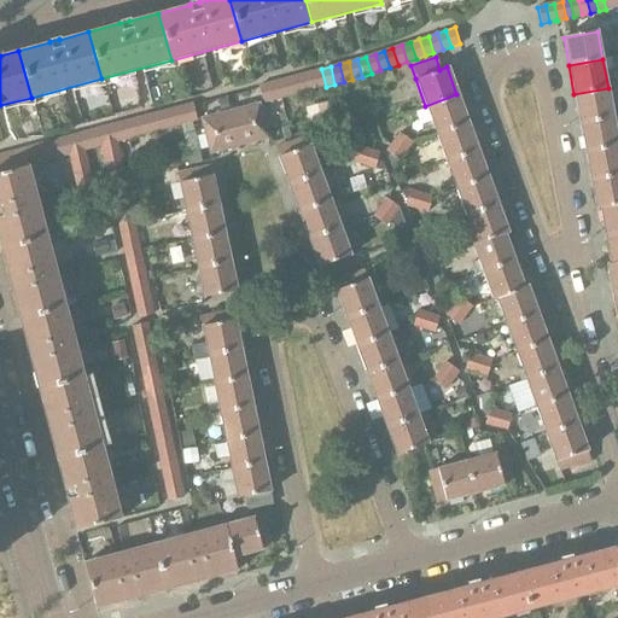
[(313,71),(316,89),(326,87),(321,69),(313,71)]
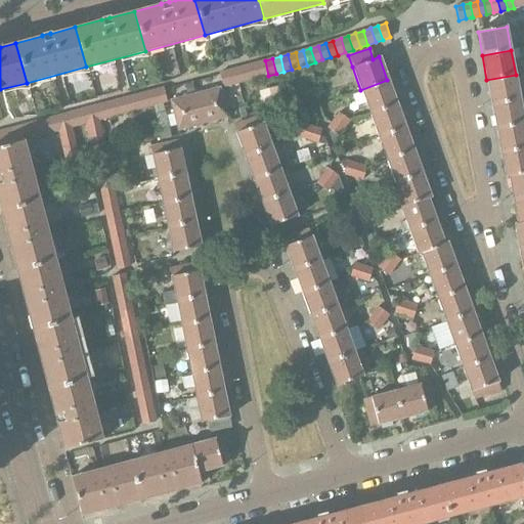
[(257,62),(261,78),(268,76),(265,60),(257,62)]
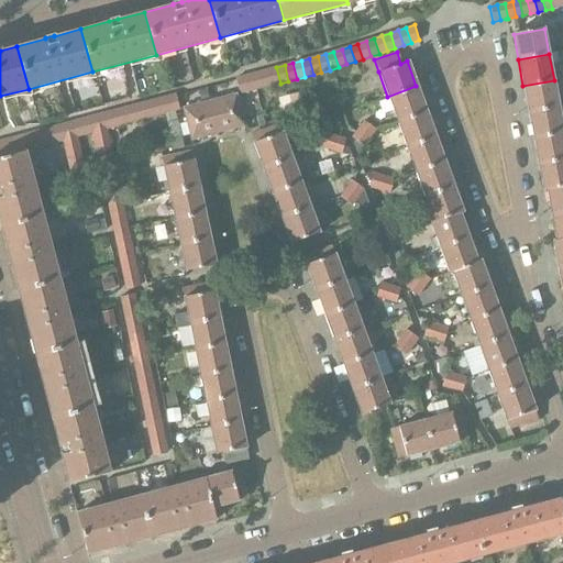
[(268,69),(272,86),(280,84),(276,67),(268,69)]
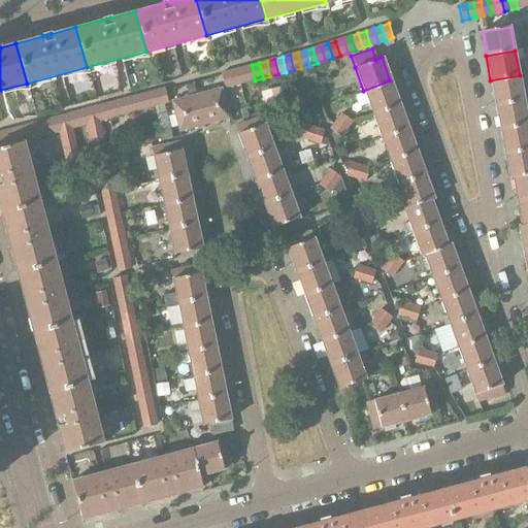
[(174,65),(164,68),(166,77),(177,74),(174,65)]
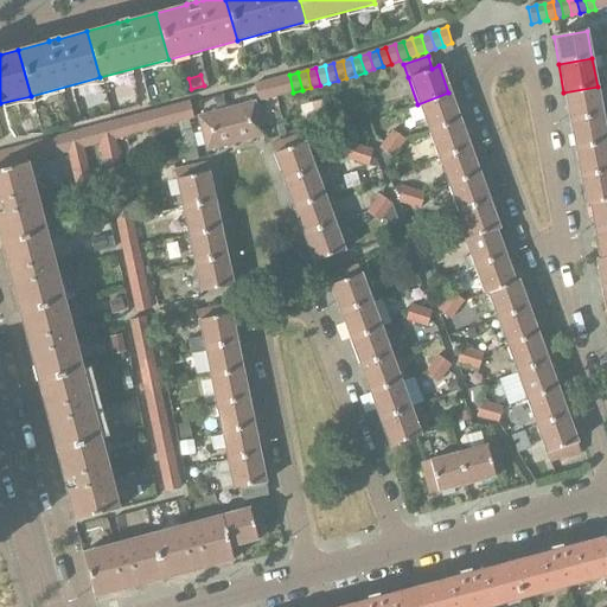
[(293,93),(289,75),(280,77),(285,95),(293,93)]
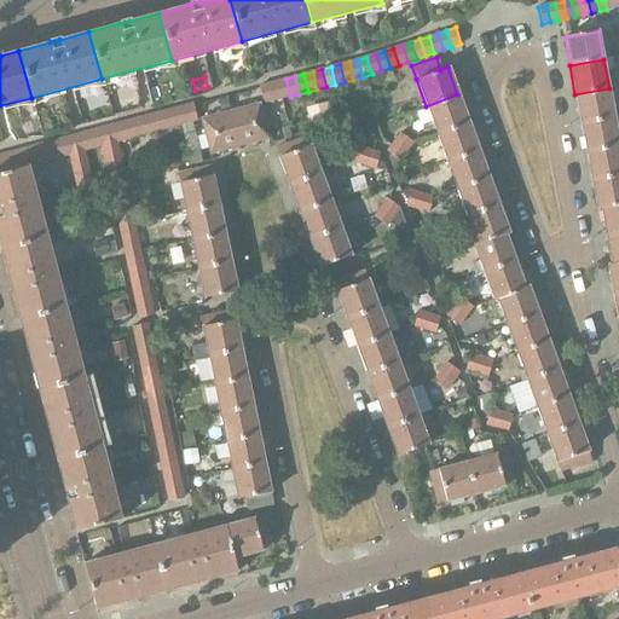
[(277,82),(281,99),(290,97),(285,79),(277,82)]
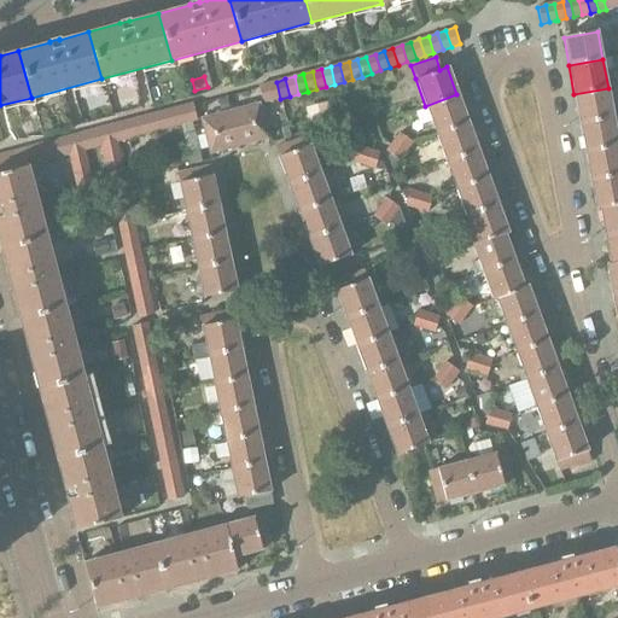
[(184,97),(192,94),(188,80),(179,82),(184,97)]
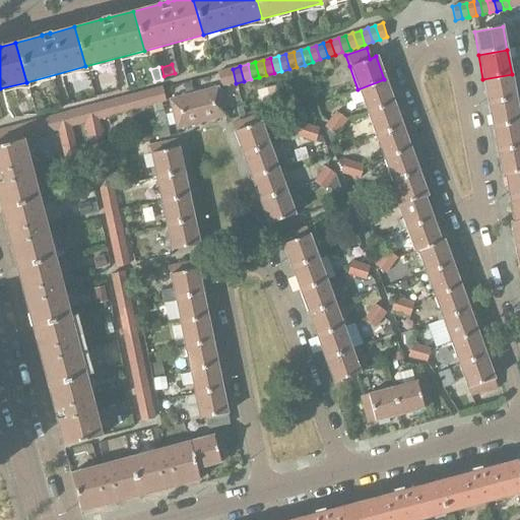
[(224,71),(229,85),(236,83),(233,69),(224,71)]
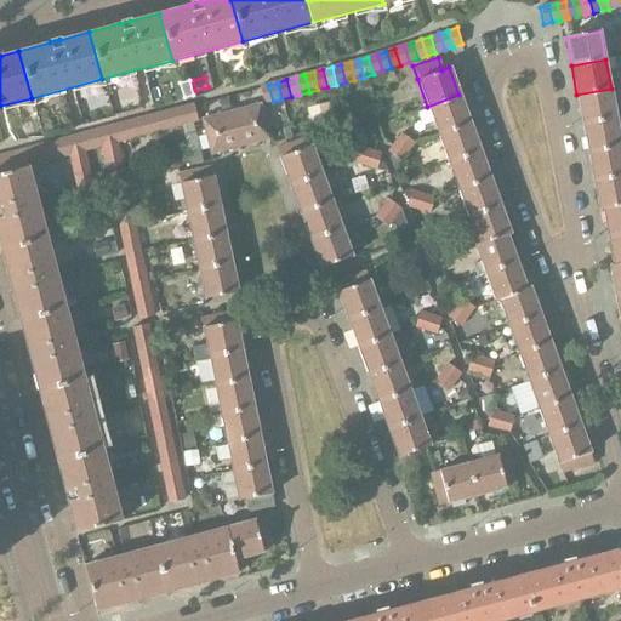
[(358,84),(348,86),(347,86),(353,109),(364,107),(358,84)]
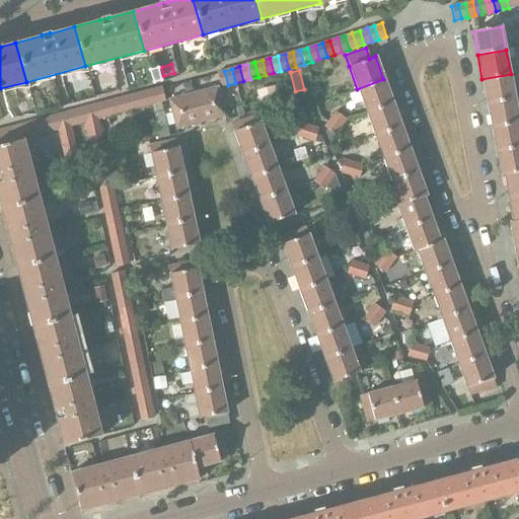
[(224,71),(217,73),(220,87),(228,85),(224,71)]
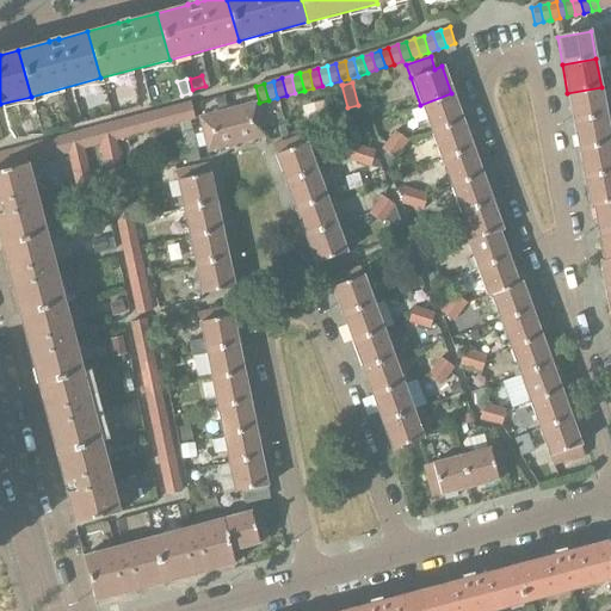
[(573,122),(606,116),(602,87),(567,93),(573,122)]
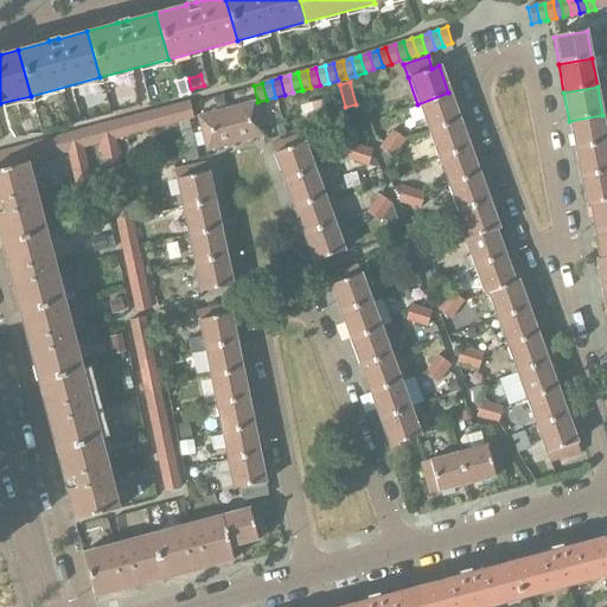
[(428,132),(459,120),(448,93),(417,104),(428,132)]
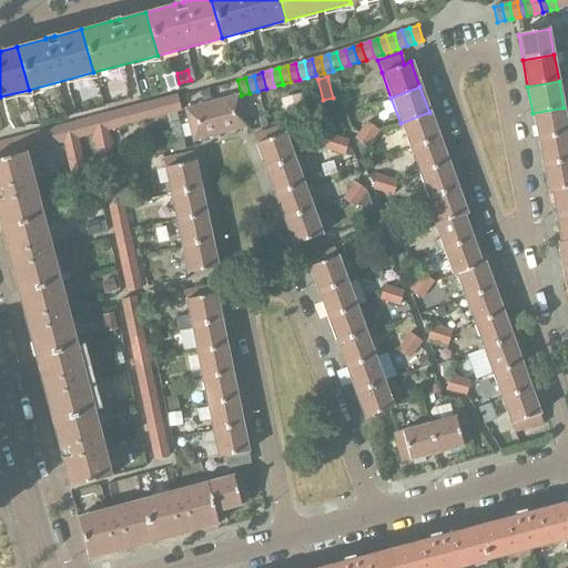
[(211,102),(208,90),(200,92),(203,104),(211,102)]
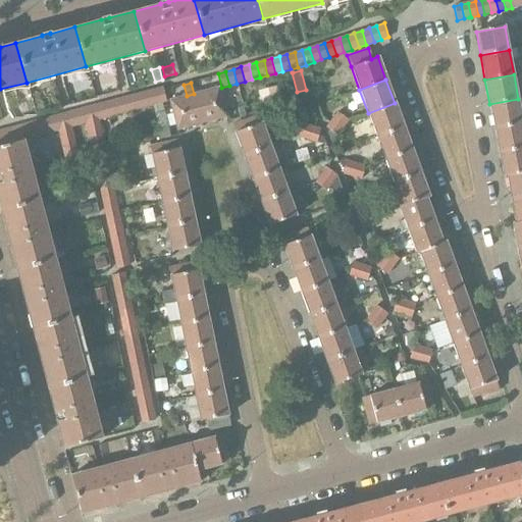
[(158,104),(162,103),(166,102),(162,88),(154,90),(158,104)]
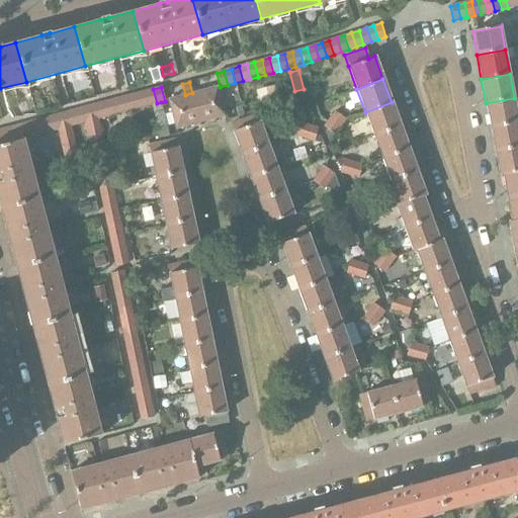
[(192,93),(199,122),(224,116),(217,87),(192,93)]
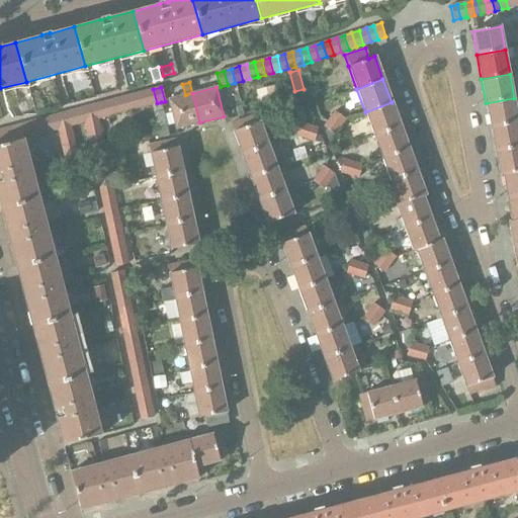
[(273,87),(257,91),(261,106),(276,102),(273,87)]
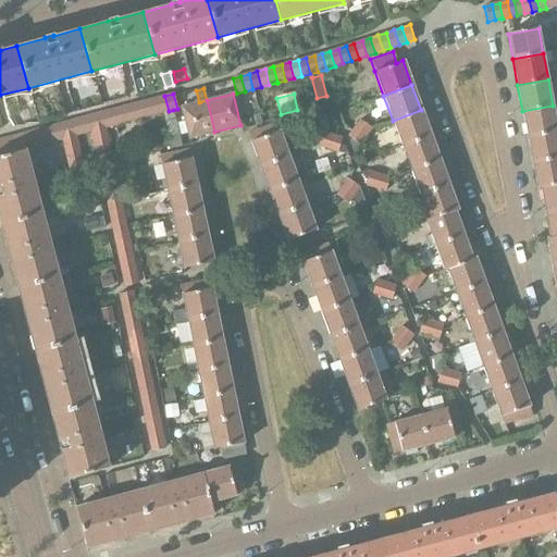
[(164,112),(169,111),(164,96),(156,98),(159,113),(164,112)]
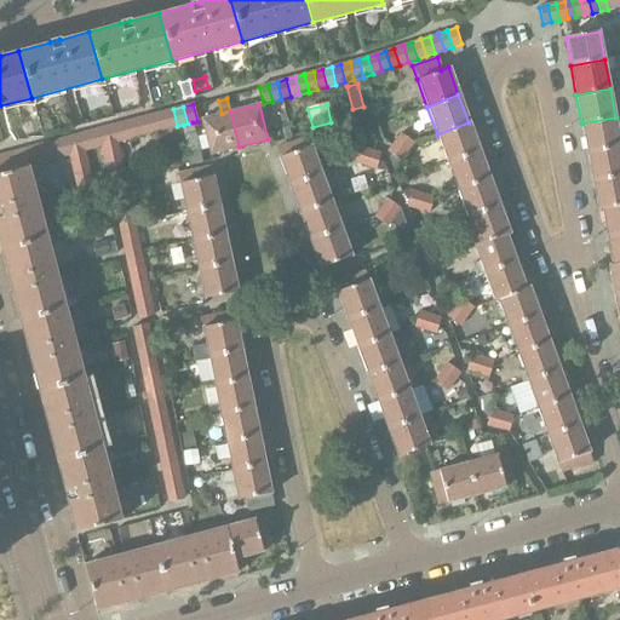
[(167,128),(177,126),(173,109),(164,112),(167,128)]
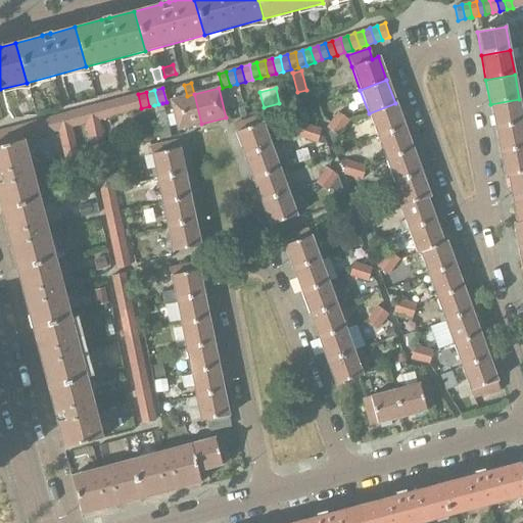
[(133,110),(141,108),(138,94),(129,97),(133,110)]
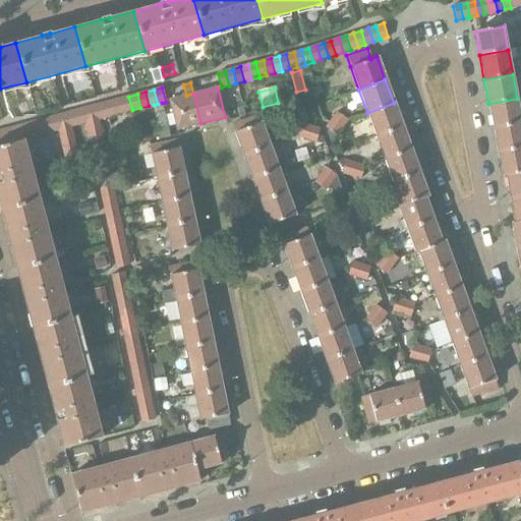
[(200,123),(193,94),(169,101),(176,130),(200,123)]
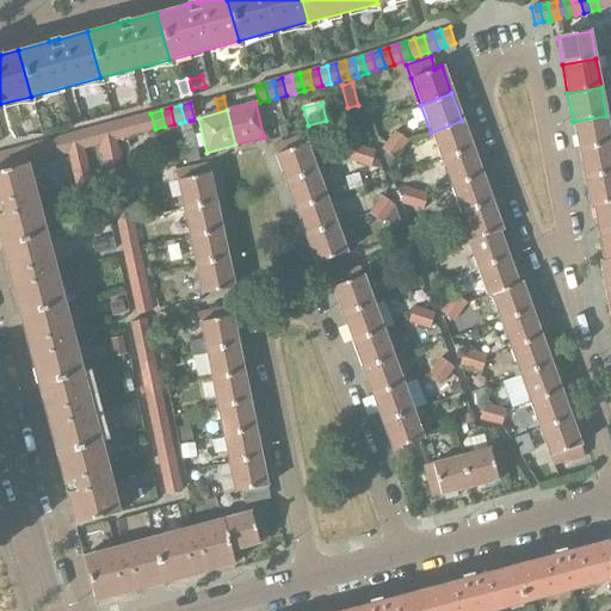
[(146,133),(155,129),(150,113),(141,116),(146,133)]
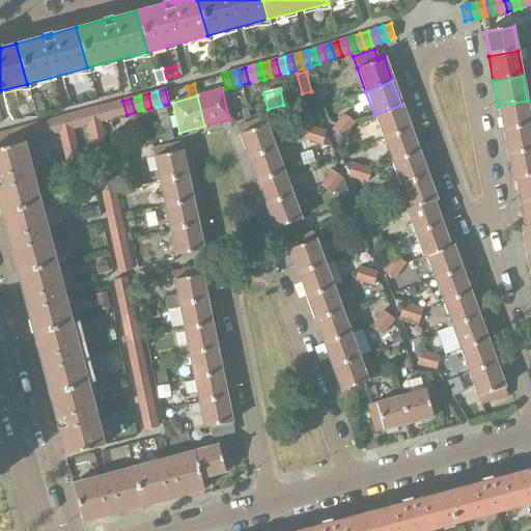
[(118,117),(127,115),(122,101),(114,103),(118,117)]
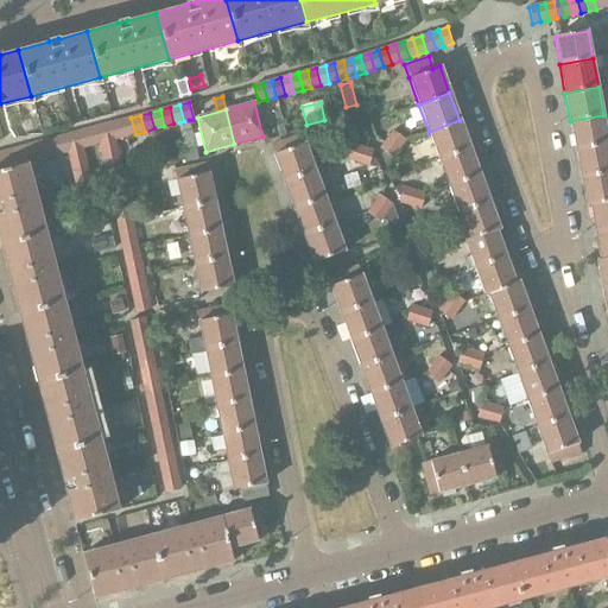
[(575,149),(607,143),(607,141),(603,115),(570,121),(575,149)]
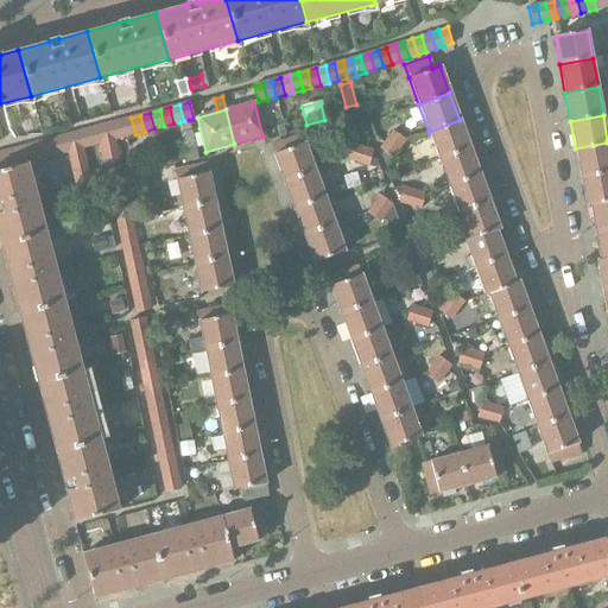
[(125,137),(135,134),(131,118),(121,120),(125,137)]
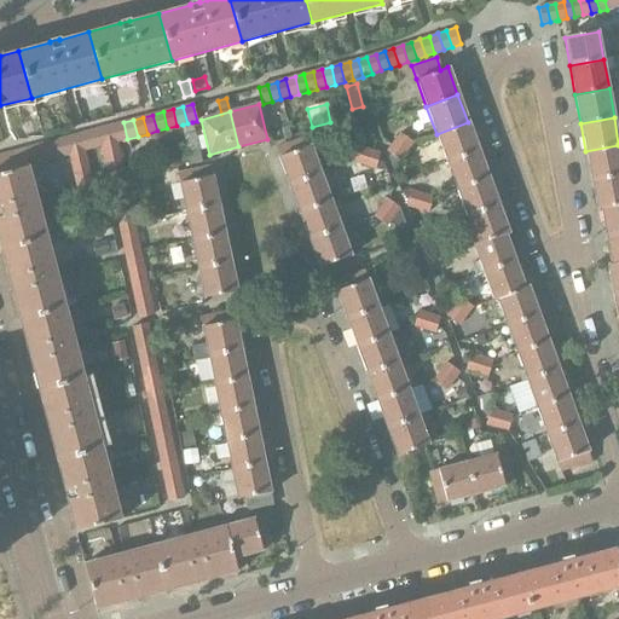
[(117,142),(127,139),(123,122),(114,125),(117,142)]
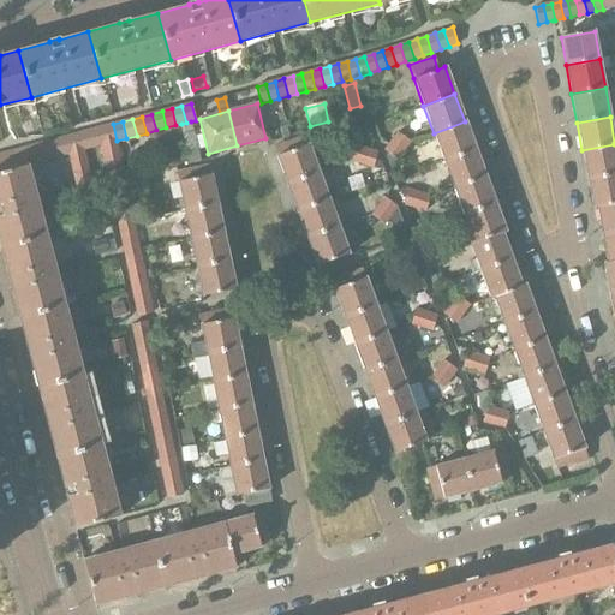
[(191,121),(186,123),(181,124),(185,133),(193,131),(191,121)]
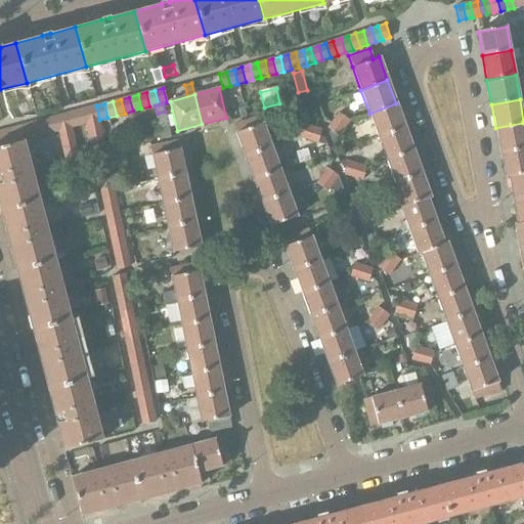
[(378,136),(404,127),(396,103),(369,114),(378,136)]
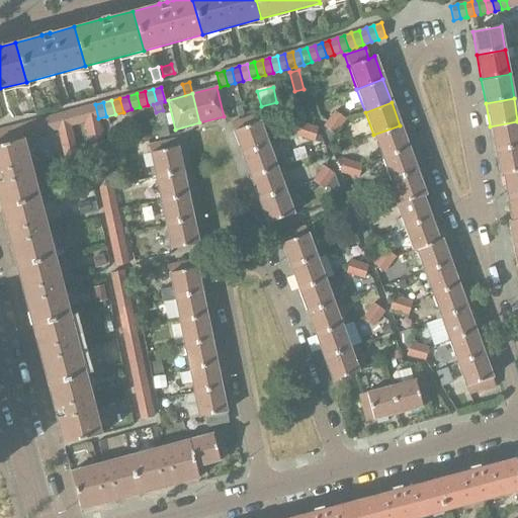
[(98,118),(95,104),(86,107),(90,120),(98,118)]
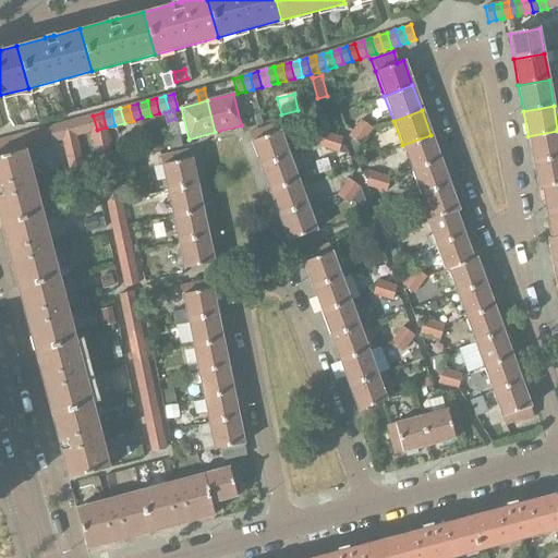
[(92,131),(97,130),(93,116),(84,118),(88,132),(92,131)]
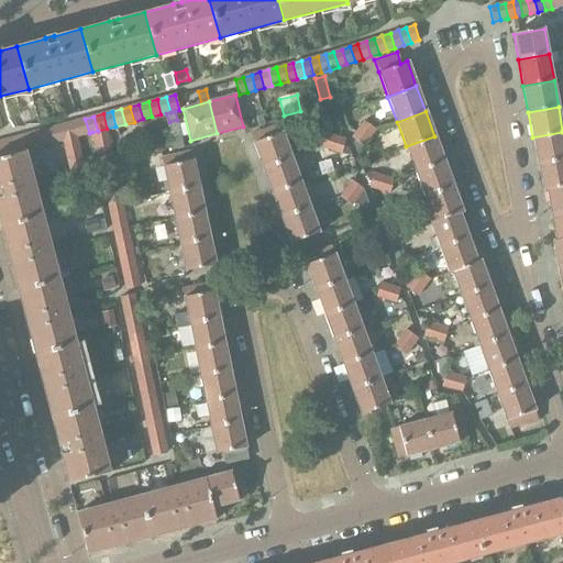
[(80,135),(89,133),(85,119),(76,121),(80,135)]
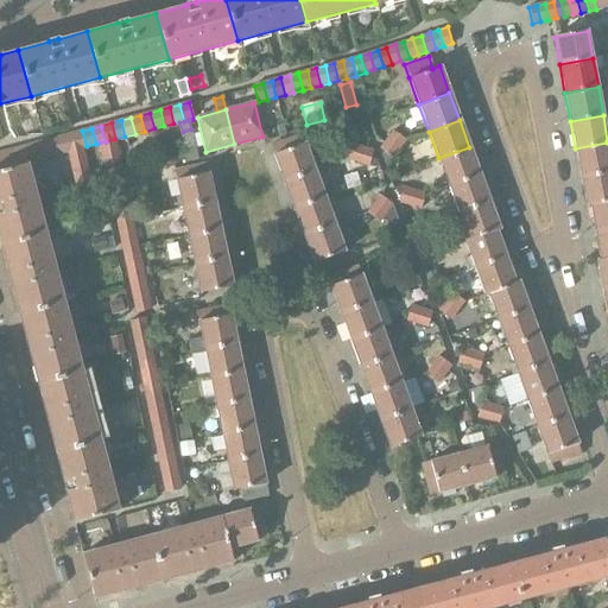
[(82,147),(87,146),(82,131),(73,133),(77,150),(82,147)]
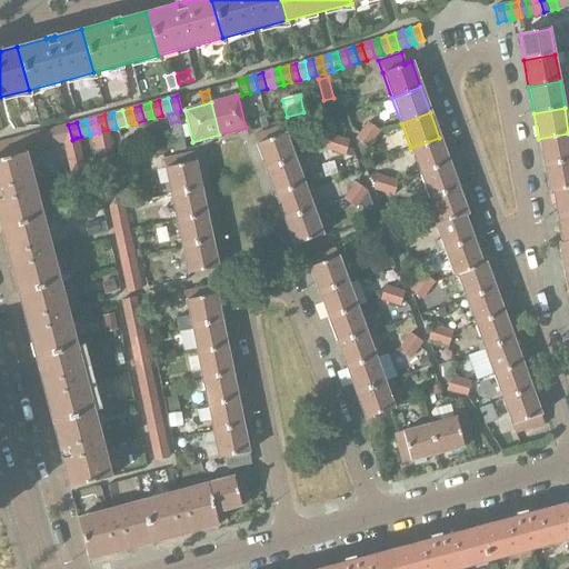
[(368,123),(356,139),(360,142),(362,143),(373,127),(368,123)]
